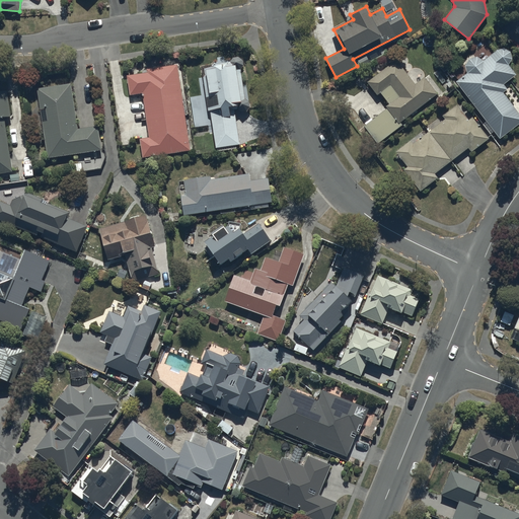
[(467,73),(456,81),(500,139),(518,123),(518,112),(503,92),(506,89),(503,84),(516,75),(508,65),(512,59),(511,52),(505,48),(498,49),(484,59),(477,56),(469,58),(465,66),(467,73)]
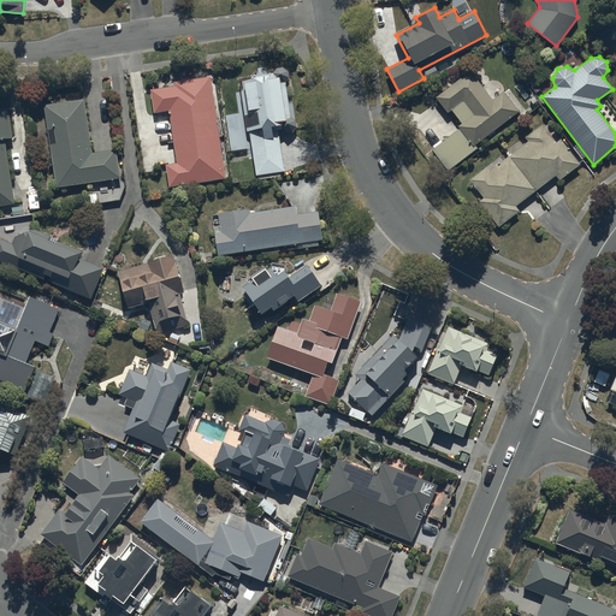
[(295,120),(290,117),(285,81),(289,76),(288,71),(283,66),(277,67),(273,73),(238,78),(247,132),(249,131),(255,175),(284,171),(278,126),(282,126),(282,129),(286,132),(291,131),(295,126),(295,120)]
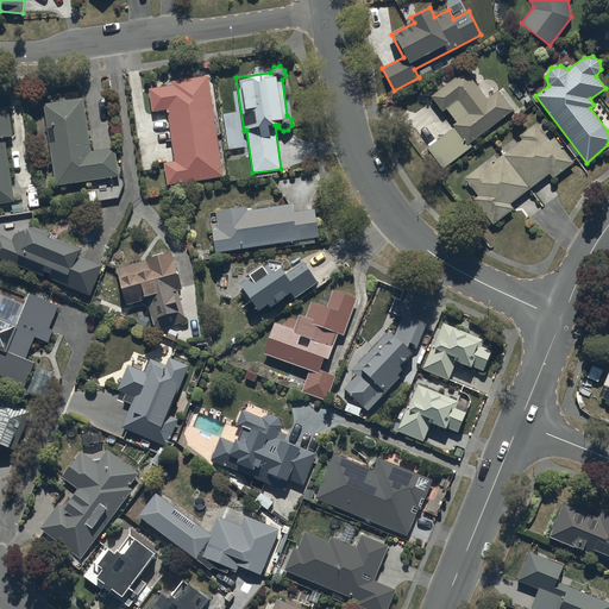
[(454,129),(426,150),(441,170),(472,146),(470,144),(514,110),(498,90),(487,100),(464,71),(431,98),(441,112),(446,110),(456,123),(452,125),(454,129)]
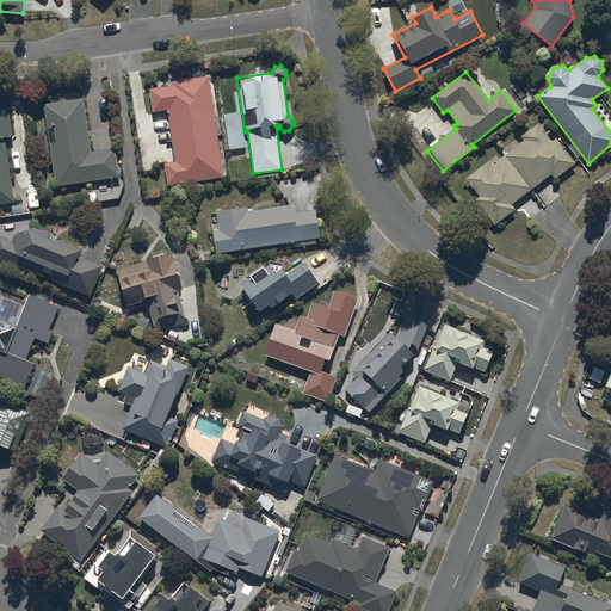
[(165,164),(168,185),(223,177),(208,75),(172,81),(173,85),(149,88),(153,112),(167,110),(176,161),(165,164)]
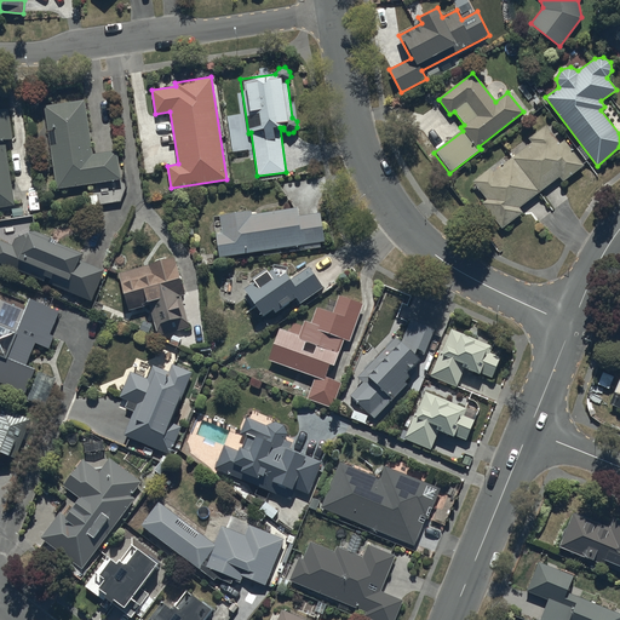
[(44,104),(56,188),(121,178),(116,149),(92,153),(85,98),(44,104)]
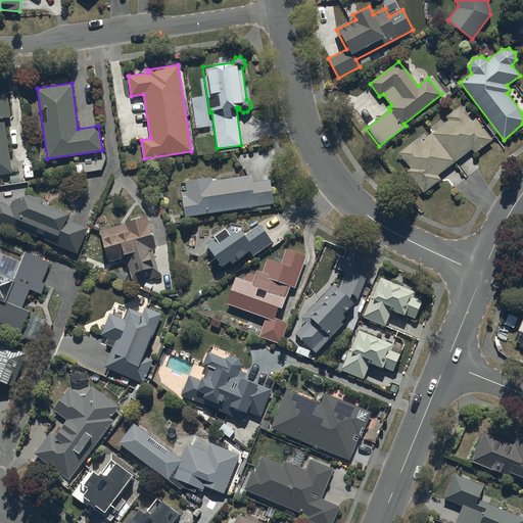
[(0,174),(11,173),(3,116),(9,115),(6,92),(0,92),(0,174)]
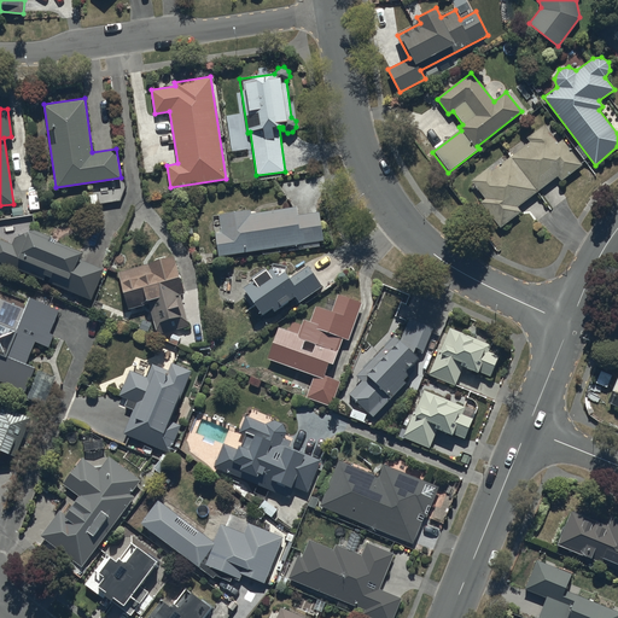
[(485,197),(481,200),(501,227),(523,211),(518,205),(558,175),(561,180),(583,163),(564,138),(558,143),(544,123),(507,152),(509,157),(491,170),(488,167),(471,179),(485,197)]
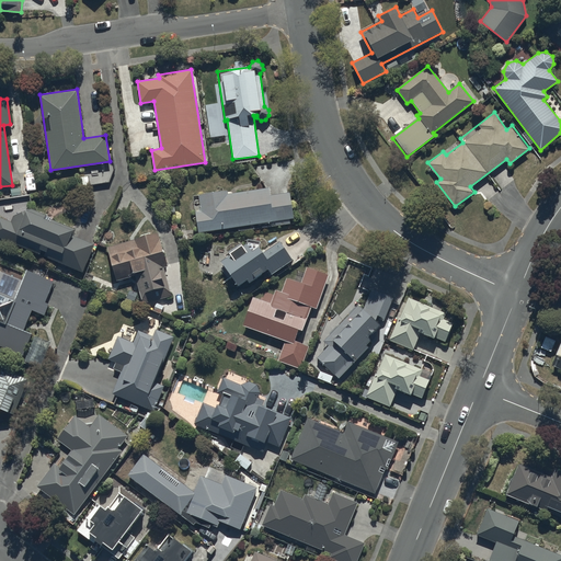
[(195,212),(198,232),(276,220),(277,225),(290,224),(289,219),(293,218),(289,192),(270,195),(268,187),(227,193),(227,190),(198,194),(201,210),(195,212)]
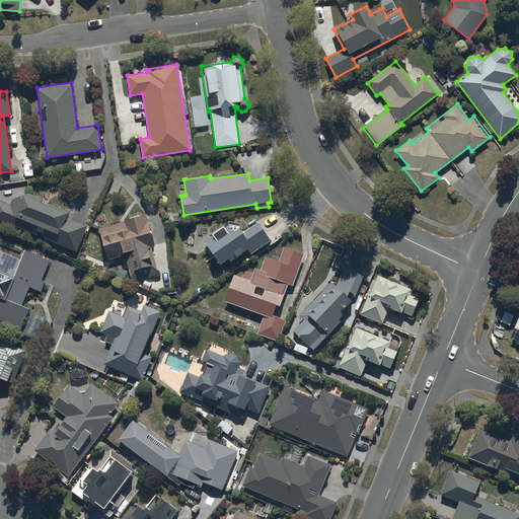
[(87,224),(68,216),(70,211),(43,200),(43,198),(29,192),(12,199),(10,204),(0,199),(0,219),(76,250),(87,224)]
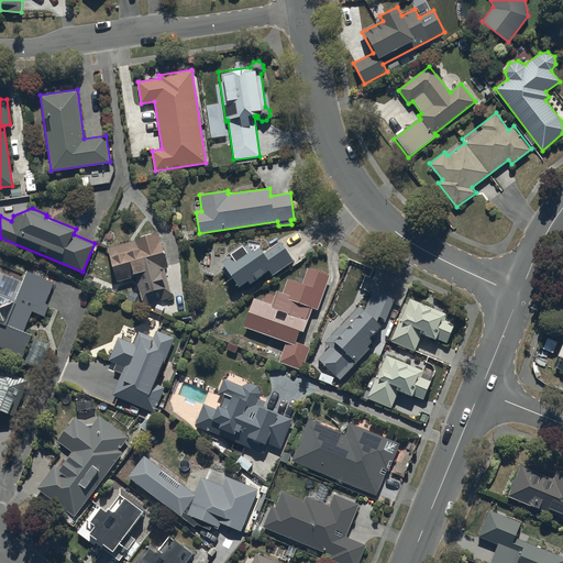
[(158,232),(108,246),(118,280),(135,275),(143,305),(173,296),(165,266),(168,266),(158,232)]
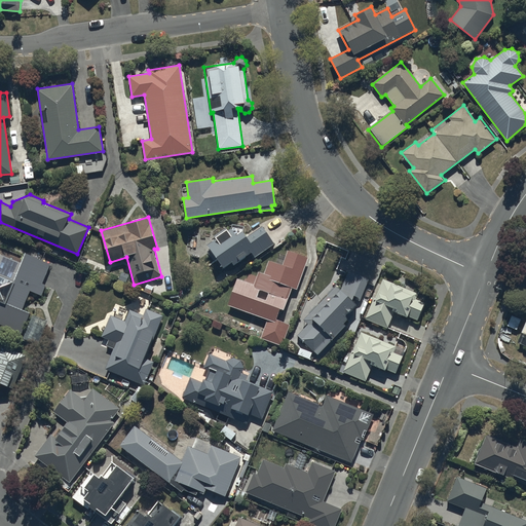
[(215,238),(207,243),(223,268),(231,264),(233,266),(252,253),(256,257),(275,242),(262,225),(247,236),(243,231),(243,225),(231,223),(230,228),(227,230),(226,227),(214,236),(215,238)]
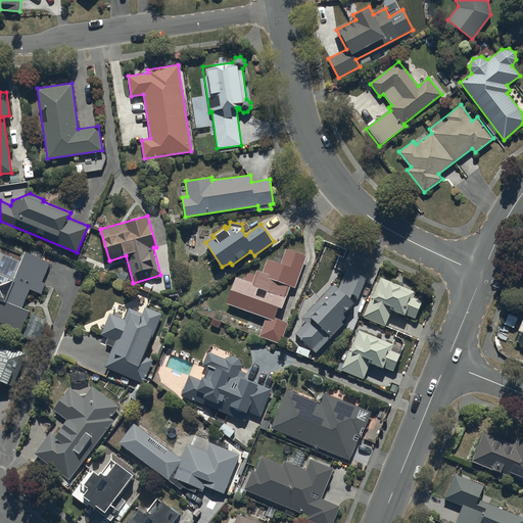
[(0,322),(21,331),(29,310),(21,307),(30,288),(42,293),(46,282),(42,280),(49,260),(26,249),(21,259),(1,252),(0,253),(0,322)]
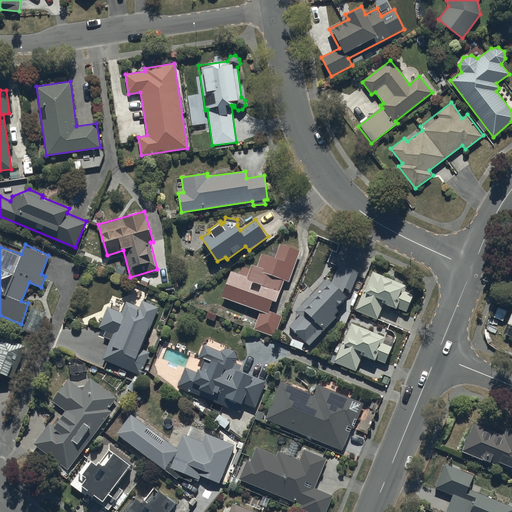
[(260,311),(253,330),(275,338),(283,317),(269,312),(273,300),(276,302),(284,280),(289,282),(300,251),(280,244),(275,258),(262,253),(257,267),(251,265),(247,276),(231,271),(221,298),(260,311)]
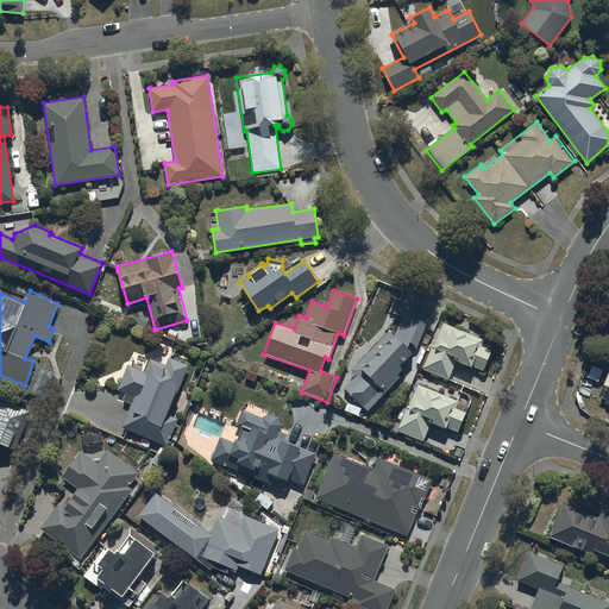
[(357,376),(344,391),(366,410),(403,376),(400,372),(405,369),(401,364),(413,353),(426,324),(402,314),(394,334),(389,332),(351,371),(357,376)]
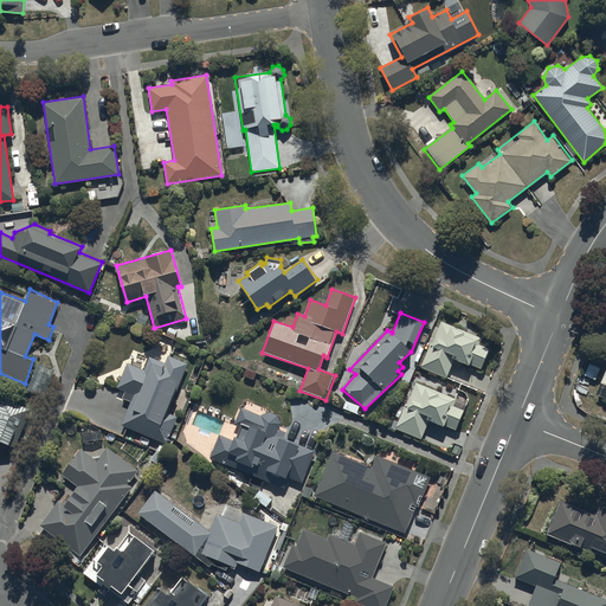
[(440,321),(420,367),(446,378),(453,360),(468,366),(469,363),(481,368),(489,348),(479,343),(482,337),(440,321)]
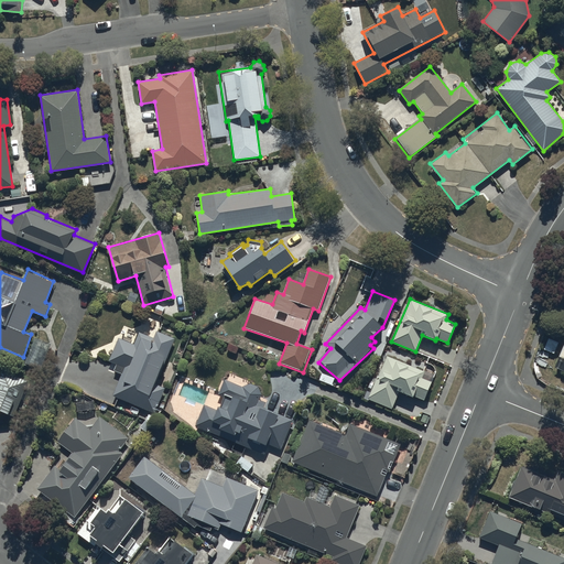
[(121,372),(112,394),(154,413),(165,387),(156,383),(175,337),(156,329),(153,337),(139,332),(133,344),(118,337),(108,360),(116,364),(114,369),(121,372)]
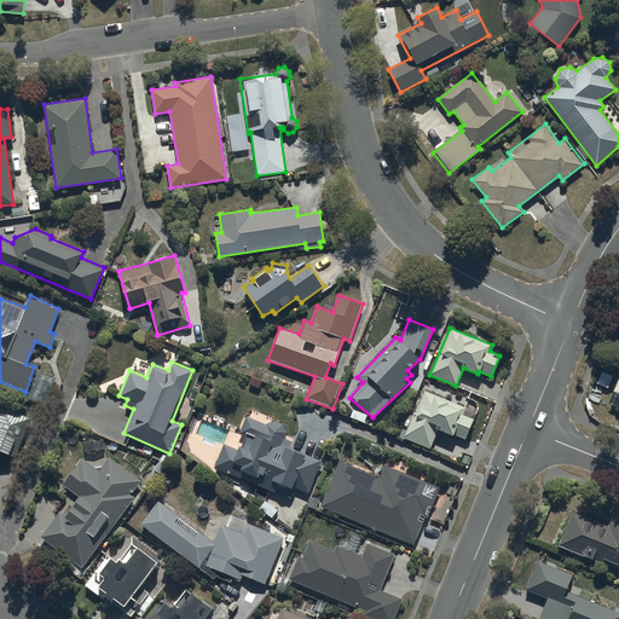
[(618,376),(608,401),(618,405),(618,376)]
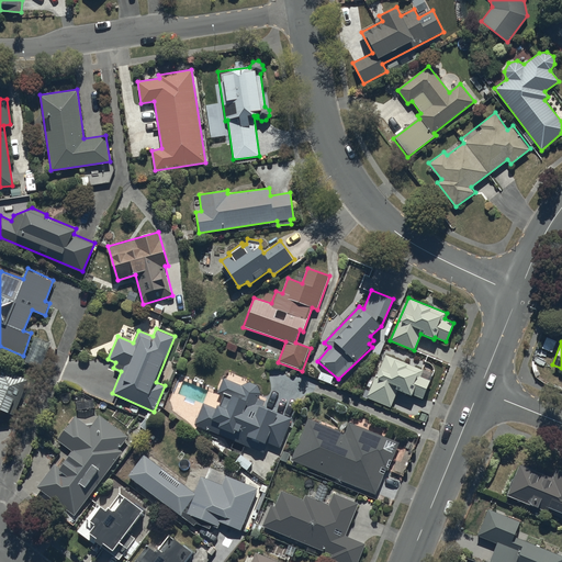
[(385,353),(367,396),(391,406),(397,390),(411,396),(411,393),(424,398),(430,381),(420,375),(423,369),(385,353)]
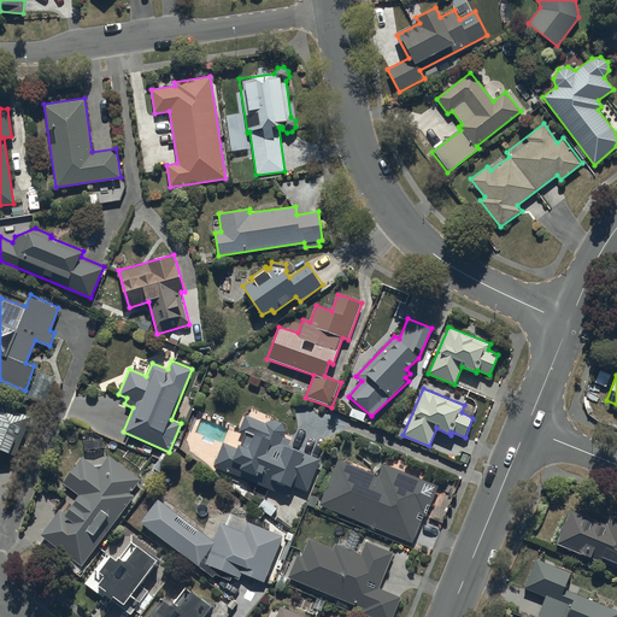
[(0,450),(1,448),(17,456),(33,415),(3,404),(0,410),(0,450)]
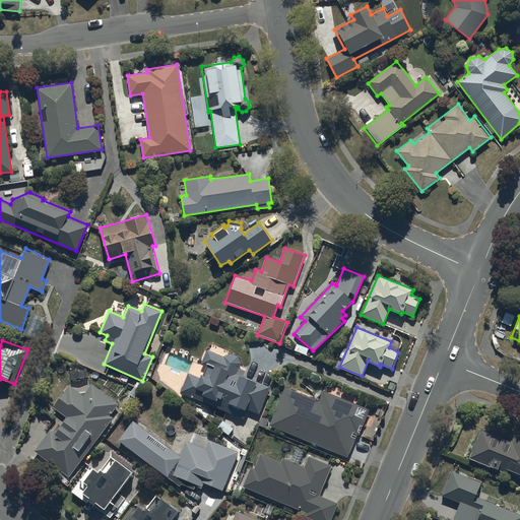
[(188,372),(180,391),(244,418),(248,409),(259,413),(270,385),(237,372),(241,364),(238,356),(231,353),(223,355),(206,348),(201,364),(206,366),(203,374),(201,373),(199,377),(188,372)]
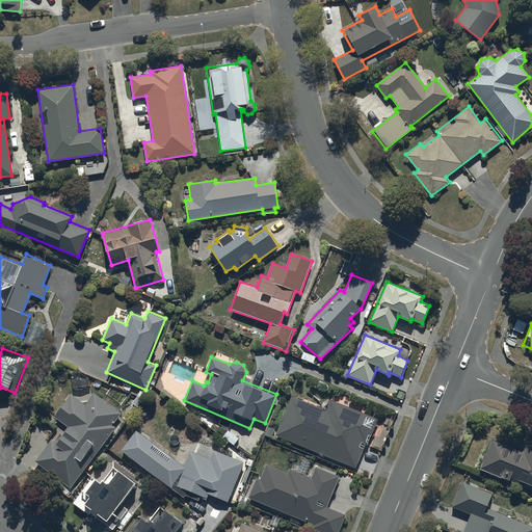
[(52,437),(34,459),(70,486),(115,427),(112,425),(122,411),(95,392),(85,404),(72,393),(54,415),(69,426),(57,442),(52,437)]
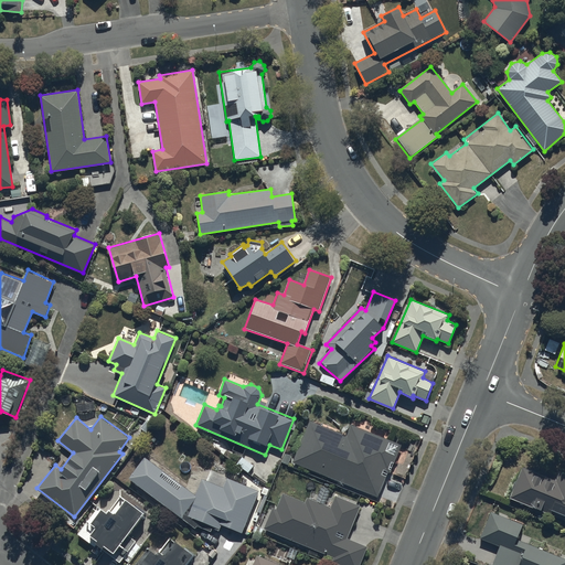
[(309,420),(292,461),(379,497),(387,472),(390,473),(402,444),(350,424),(345,435),(309,420)]
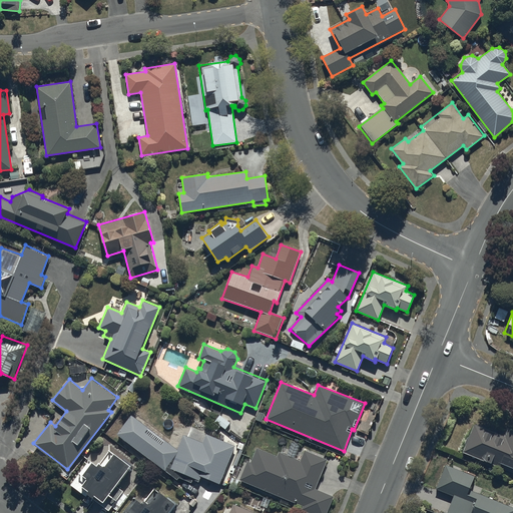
[(130,414),(116,434),(177,480),(178,477),(191,482),(193,479),(199,480),(200,477),(219,483),(235,445),(204,435),(201,442),(183,434),(177,448),(130,414)]
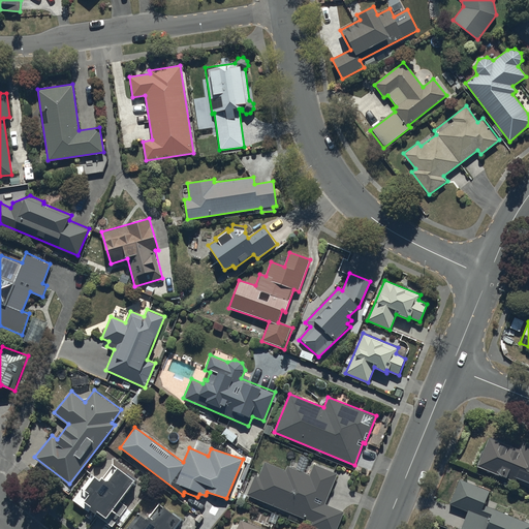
[(489,437),(476,465),(528,487),(528,442),(525,441),(521,450),(489,437)]
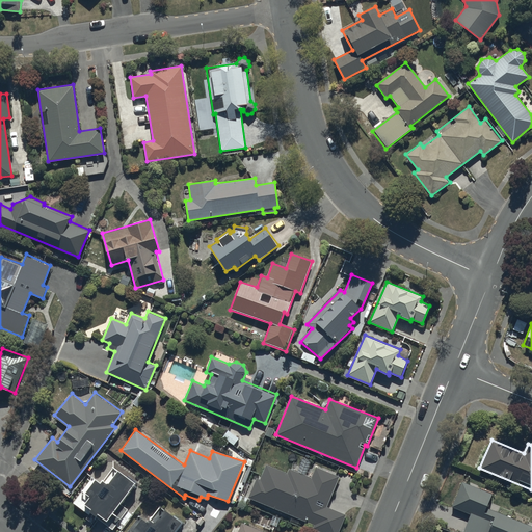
[(256,477),(247,497),(314,524),(313,528),(322,531),(338,531),(345,514),(326,506),(340,475),(315,466),(311,476),(289,468),(287,472),(266,463),(260,478),(256,477)]
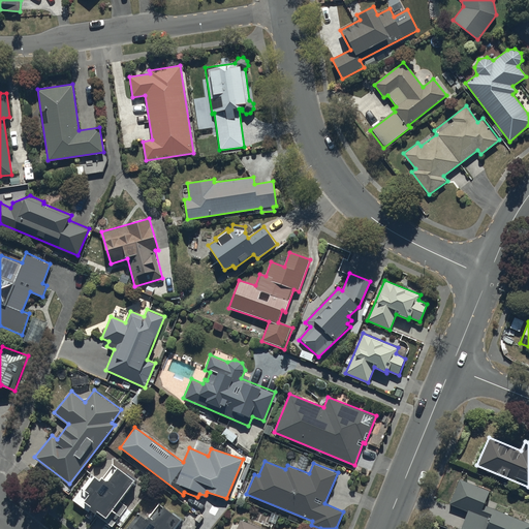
[(89,477),(71,498),(88,510),(85,515),(90,519),(95,514),(112,525),(126,505),(120,501),(135,481),(132,479),(133,478),(113,462),(102,475),(100,474),(99,476),(94,474),(93,474),(90,472),(87,475),(89,477)]
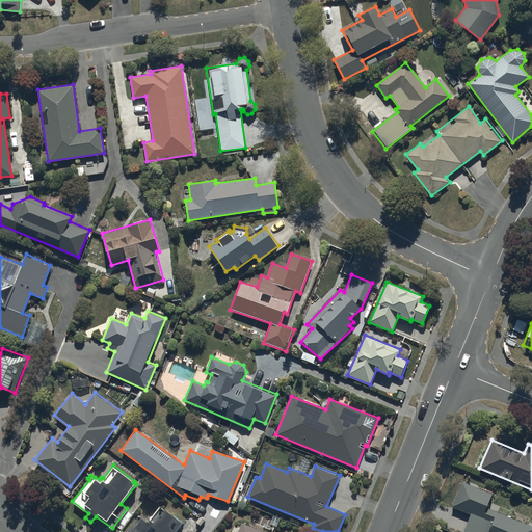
[(464,531),(531,531),(531,525),(485,506),(491,494),(462,481),(452,506),(470,513),(462,531),(464,531)]
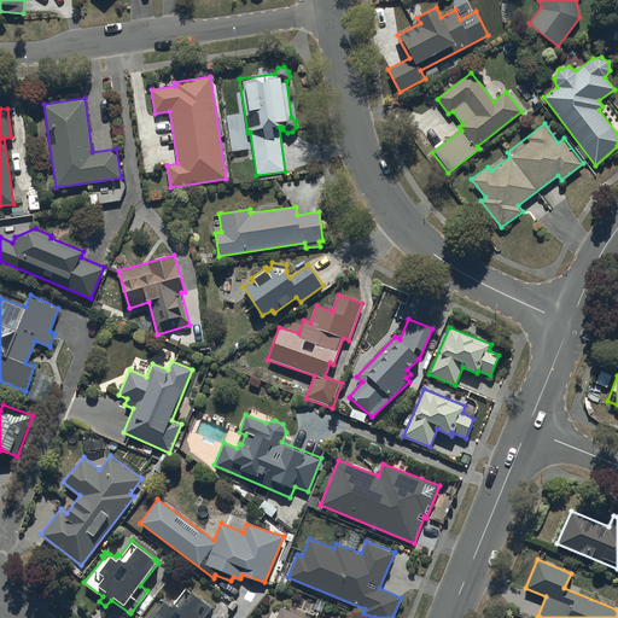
[(204,617),(213,607),(190,589),(179,605),(173,601),(170,604),(164,599),(163,600),(162,599),(144,617),(204,617)]
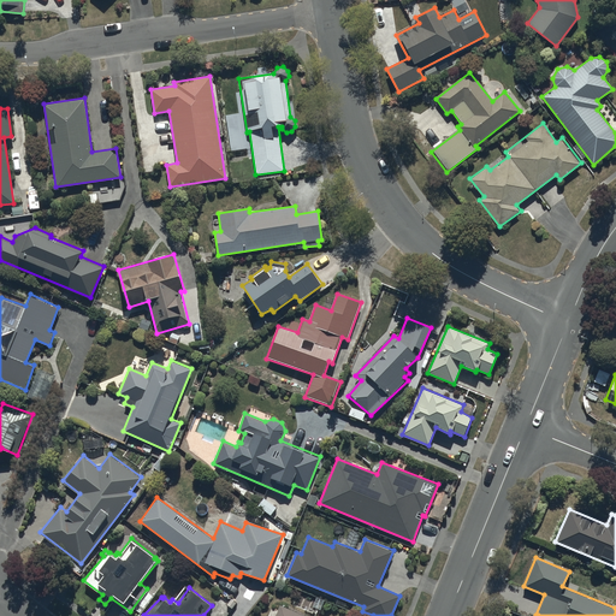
[(304,615),(306,615),(279,604),(274,615),(304,615)]
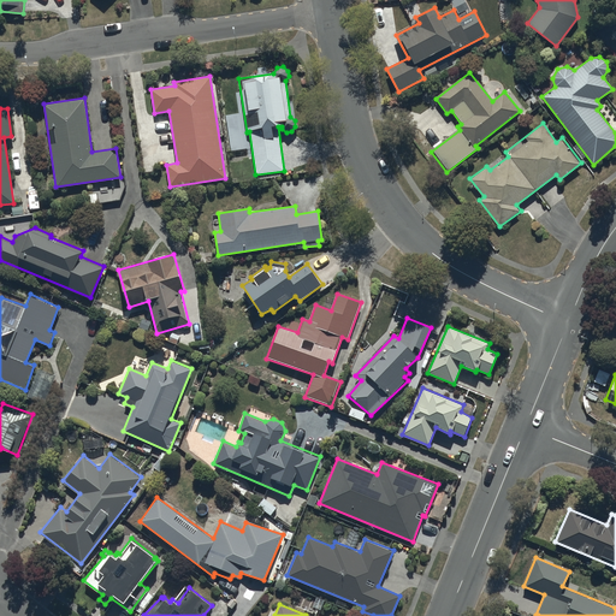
All buildings are outlined.
